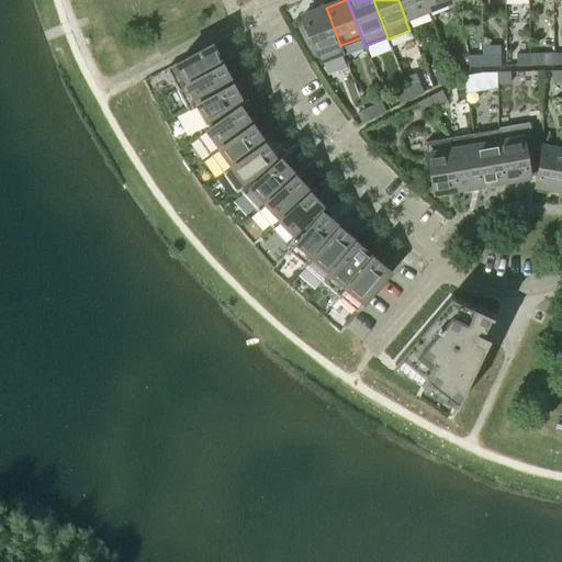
[(424,0),(398,0),(406,20),(428,11),(424,0)]
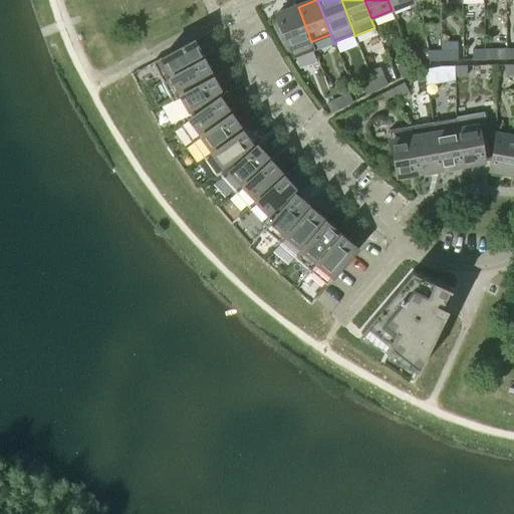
[(388,0),(392,10),(413,2),(412,0),(388,0)]
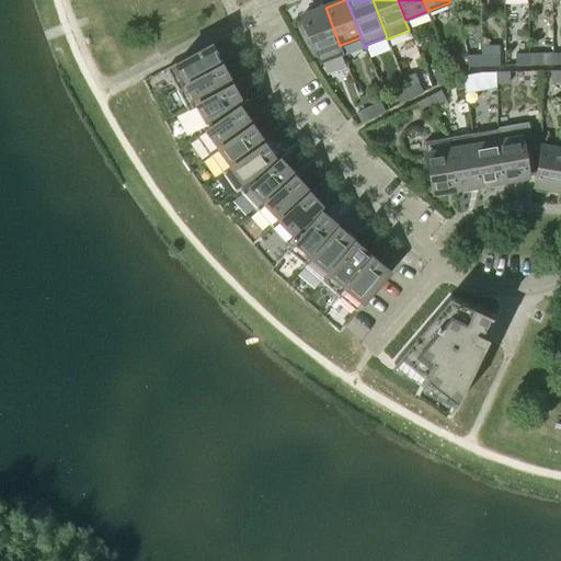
[(340,46),(325,8),(302,16),(302,18),(321,66),(322,65),(322,63),(342,55),(343,57),(345,56),(341,45),(340,46)]
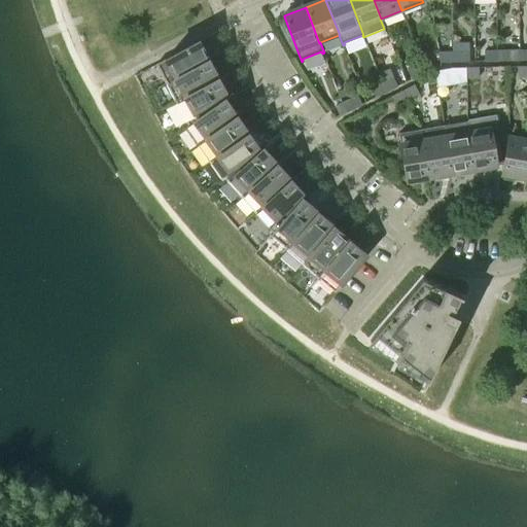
[(209,62),(209,61),(200,44),(201,43),(200,42),(157,65),(166,81),(168,84),(209,62)]
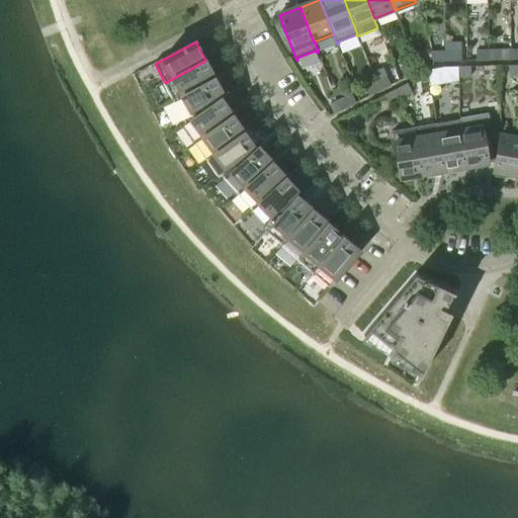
[(509,50),(489,51),(489,61),(510,60),(509,50)]
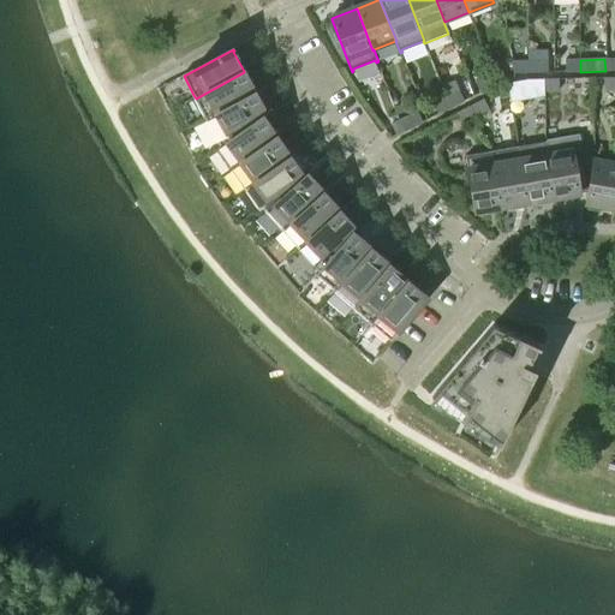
[(548,60),(533,61),(535,73),(549,72),(548,60)]
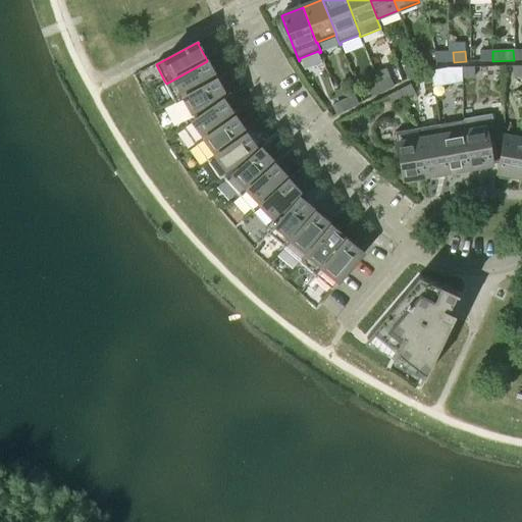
[(492,61),(492,51),(480,51),(480,61),(492,61)]
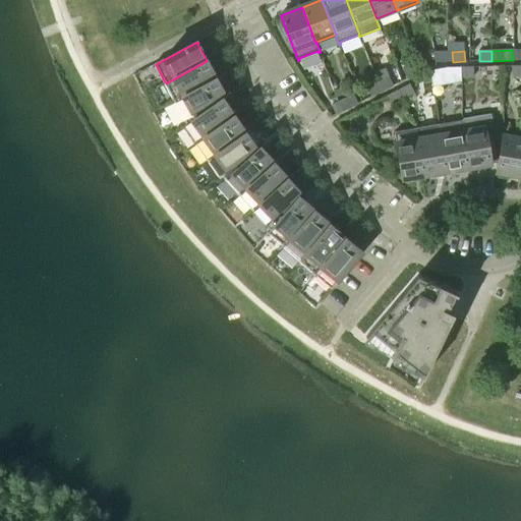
[(453,62),(452,52),(440,52),(441,62),(453,62)]
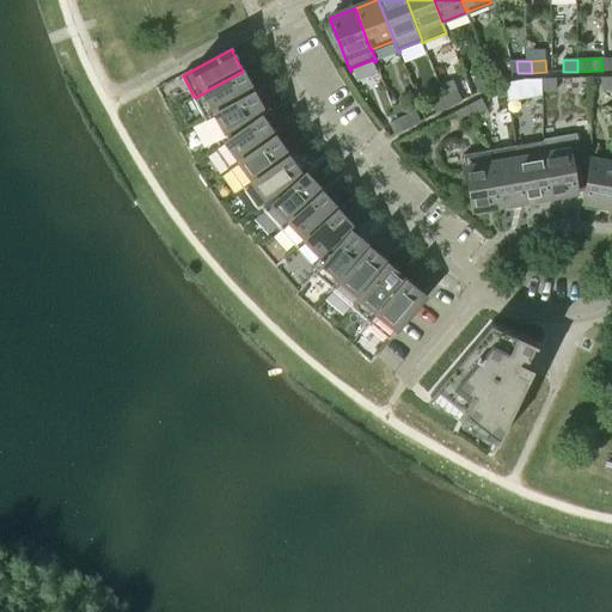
[(487,77),(491,87),(505,80),(500,69),(487,77)]
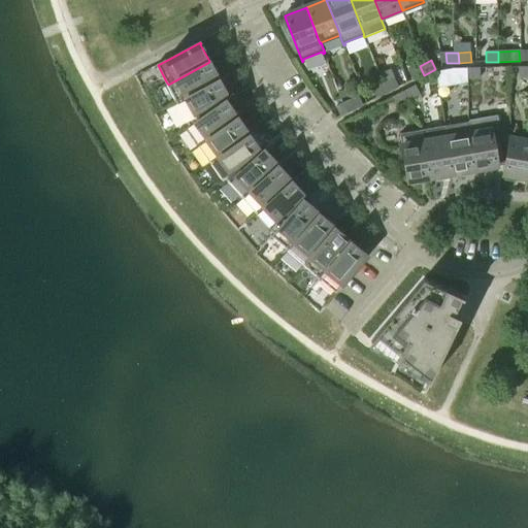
[(209,61),(209,62),(168,85),(176,100),(175,100),(177,103),(220,80),(219,80),(210,63),(211,62),(210,61),(209,61)]
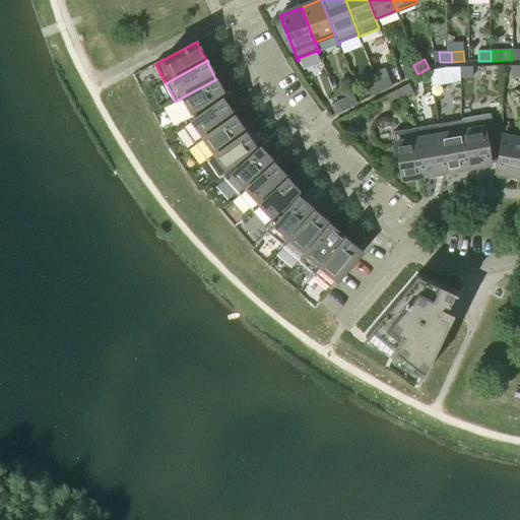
[(417,74),(413,65),(402,70),(407,79),(417,74)]
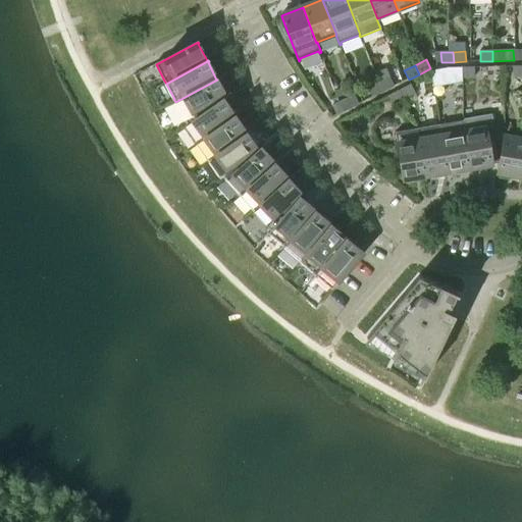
[(513,76),(521,76),(521,66),(513,66),(513,76)]
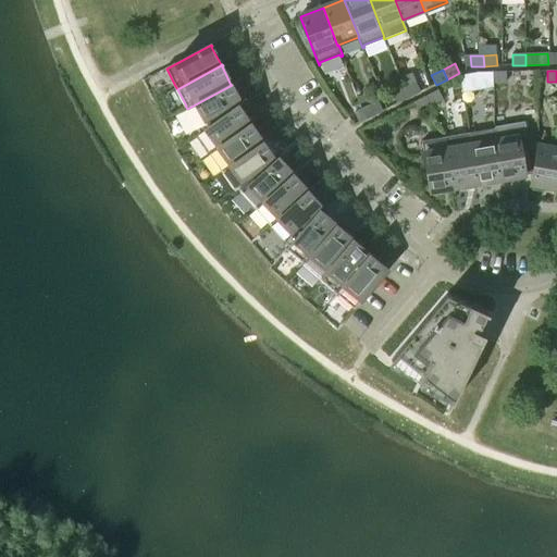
[(478,72),(477,72),(480,88),(493,86),(493,72),(478,72)]
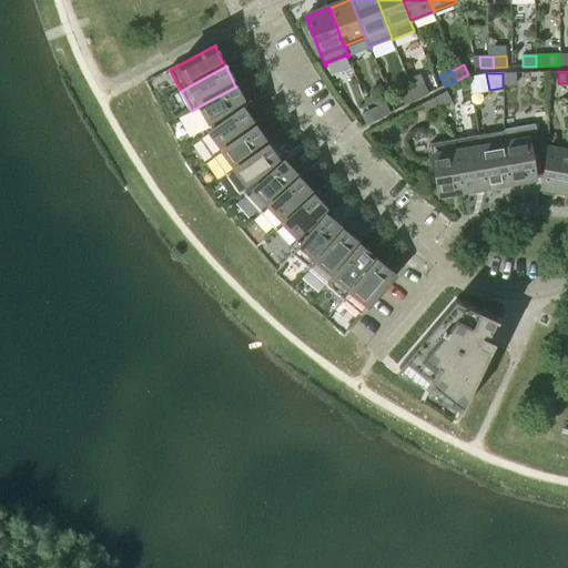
[(503,73),(504,84),(517,84),(516,73),(503,73)]
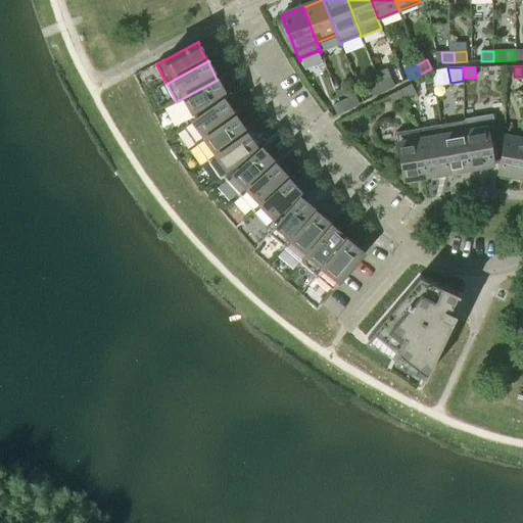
[(380,83),(384,92),(395,87),(390,78),(380,83)]
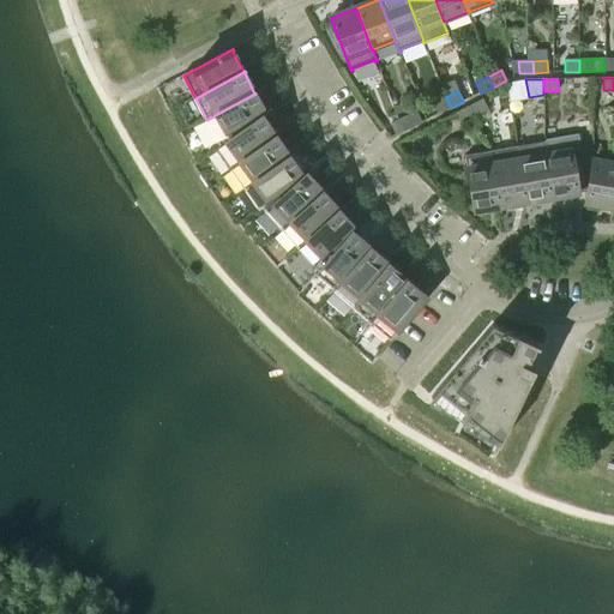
[(254,94),(256,94),(206,120),(221,148),(263,118),(264,119),(268,116),(266,114),(266,115),(256,95),(257,95),(256,92),(254,94)]
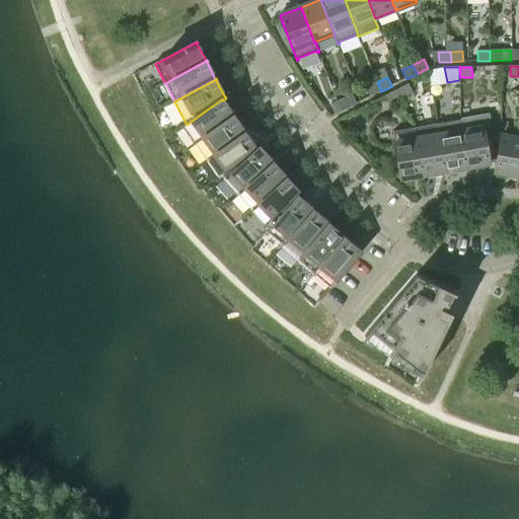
[(381,91),(377,82),(366,88),(371,97),(381,91)]
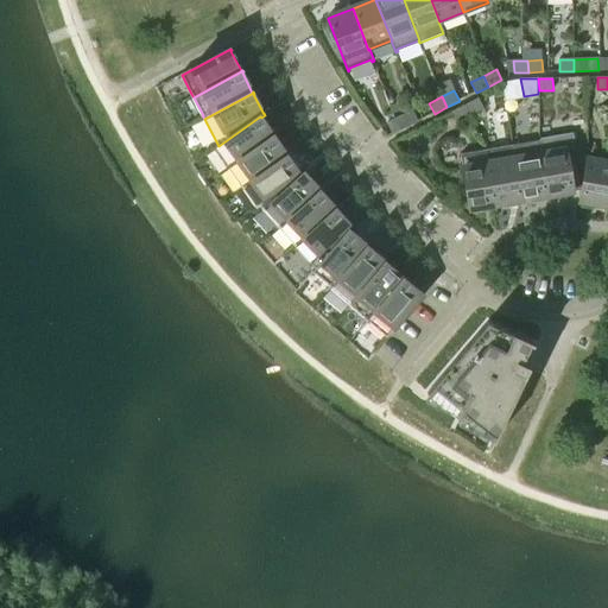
[(467,106),(472,116),(485,109),(479,99),(467,106)]
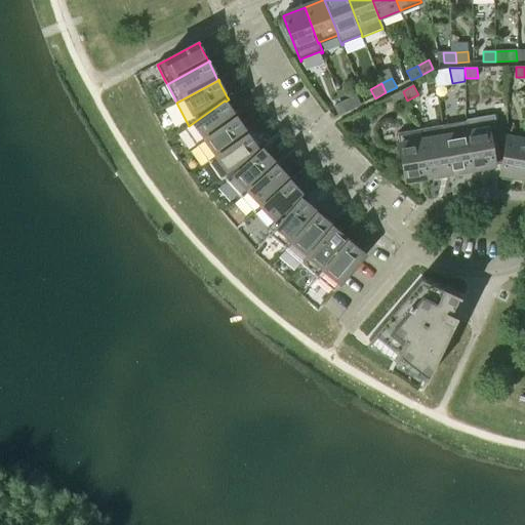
[(407,101),(403,91),(392,96),(396,106),(407,101)]
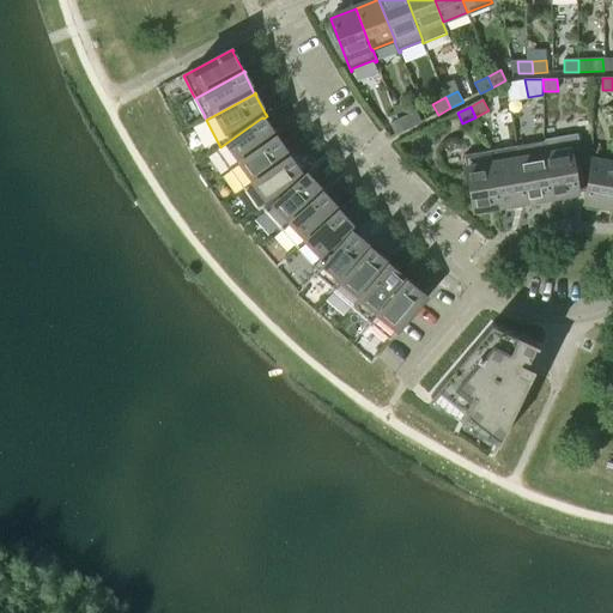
[(417,113),(404,119),(410,129),(422,122),(417,113)]
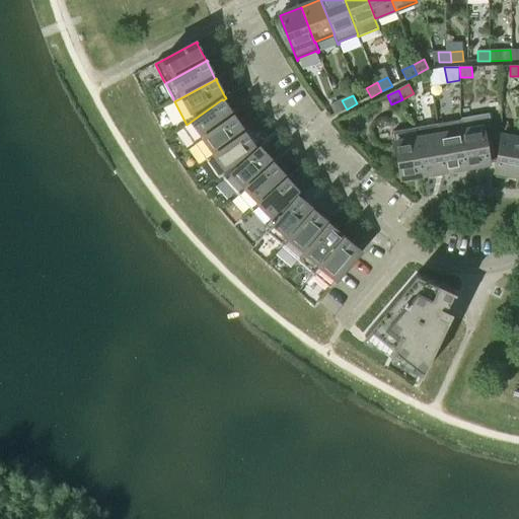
[(187,125),(183,126),(194,141),(196,144),(234,117),(233,116),(223,100),(222,99),(187,125)]
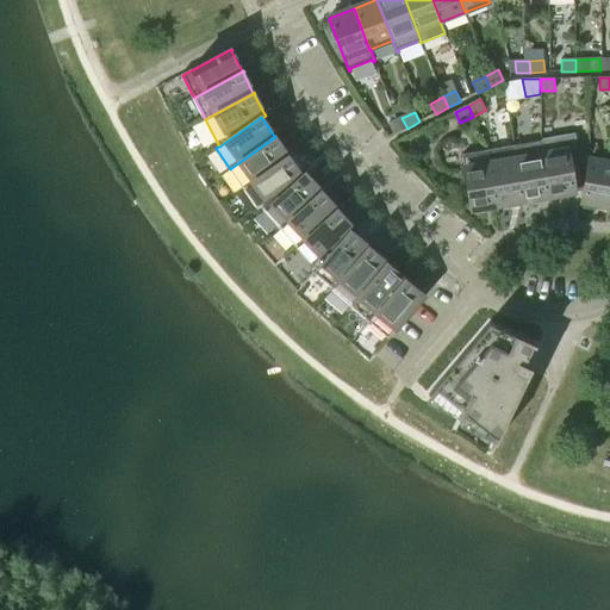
[(408,129),(402,118),(390,124),(394,135),(408,129)]
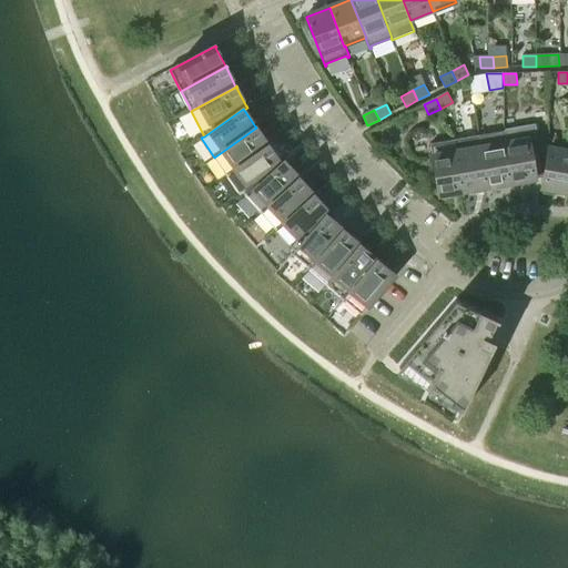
[(536,179),(529,140),(537,139),(535,124),(505,130),(507,143),(505,143),(511,184),(536,180),(536,179)]
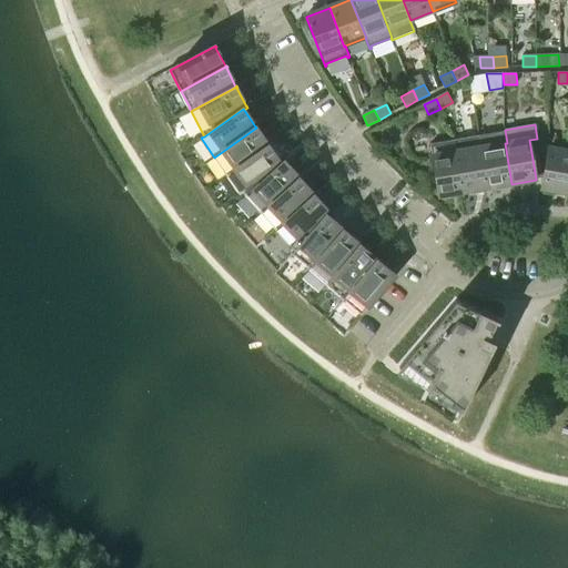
[(255,127),(256,128),(214,158),(225,173),(224,173),(227,176),(269,146),(269,145),(256,129),(257,128),(256,127),(255,127)]
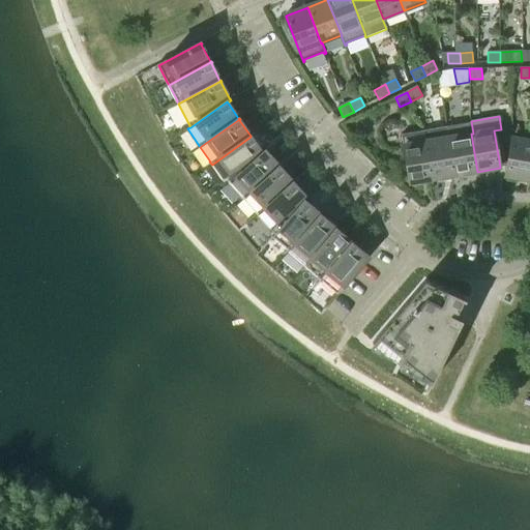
[(425,130),(427,142),(434,179),(455,175),(449,138),(447,126),(425,130)]
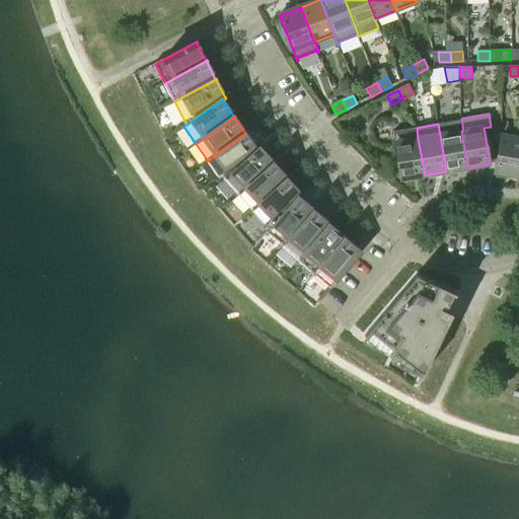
[(393,133),(375,136),(381,168),(390,166),(391,171),(400,169),(401,179),(402,179),(425,175),(418,139),(417,128),(416,129),(416,131),(395,134),(395,132),(393,132),(393,133)]
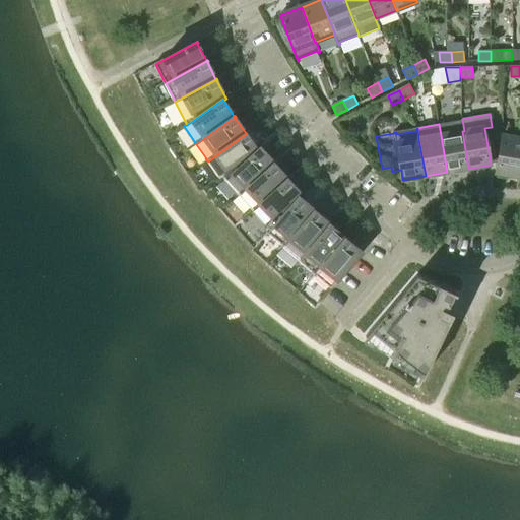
[(468,169),(462,131),(441,135),(447,172),(468,169)]
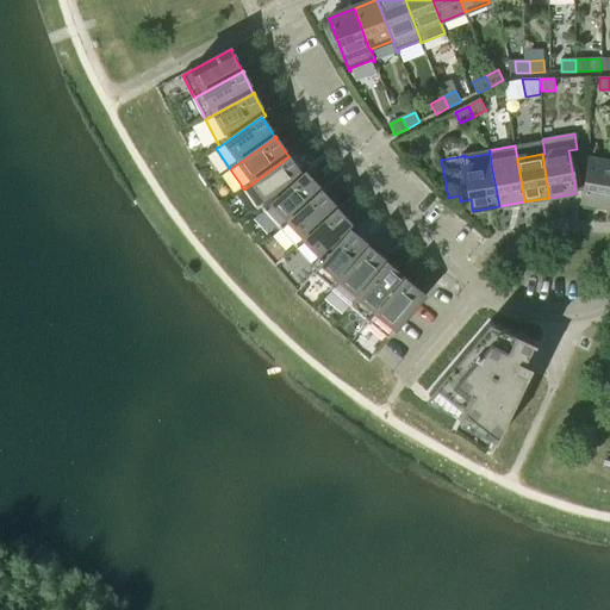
[(288,157),(244,190),(259,210),(262,207),(261,206),(303,178),(302,176),(288,159),(291,157),(290,156),(288,156),(288,157)]
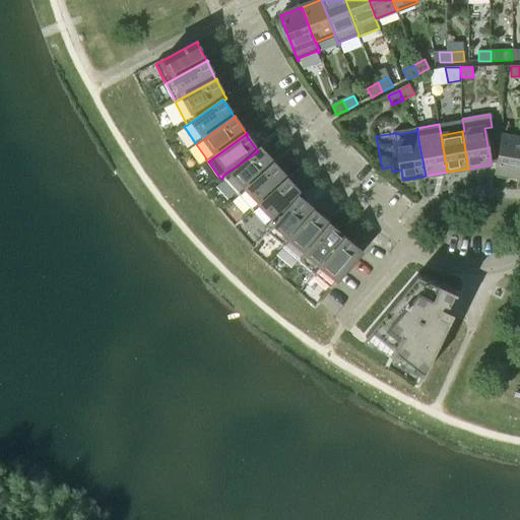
[(519,170),(519,138),(503,136),(497,173),(519,177),(519,170)]
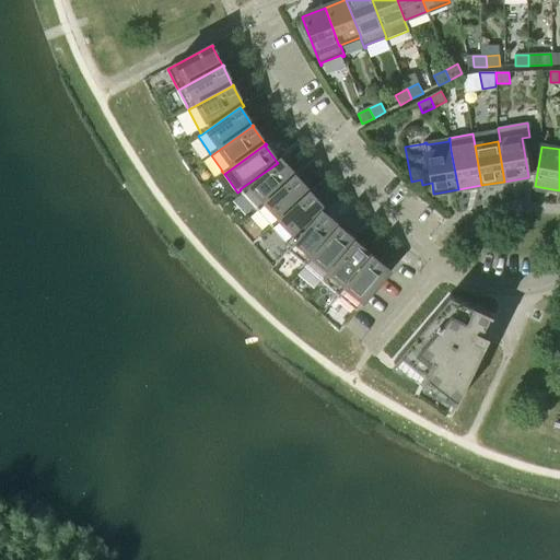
[(281,159),(277,162),(278,163),(240,189),(241,190),(256,208),(258,211),(295,176),(281,161),(282,160),(281,159)]
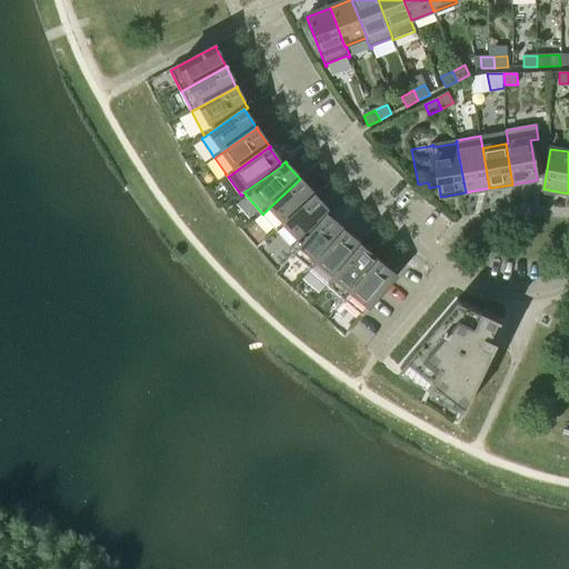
[(300,179),(262,215),(275,228),(275,229),(277,231),(316,197),(315,196),(301,180),(302,179),(300,178),(300,179)]
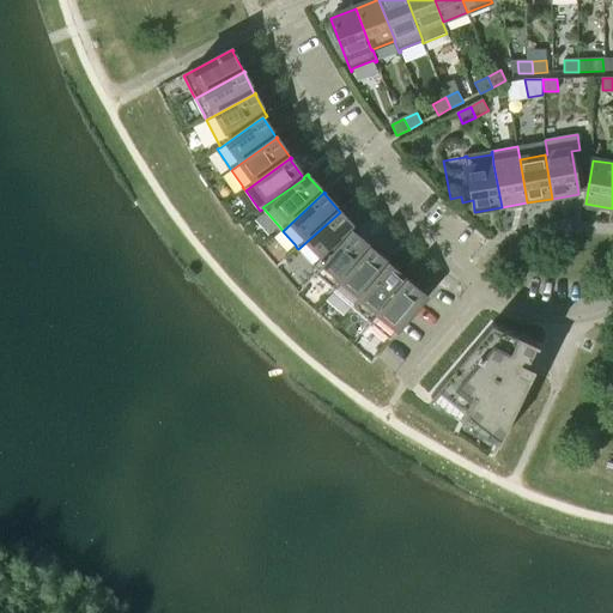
[(298,249),(319,272),(320,272),(353,234),(358,230),(356,229),(354,230),(340,213),(341,212),(340,210),(339,211),(340,212),(298,249)]
